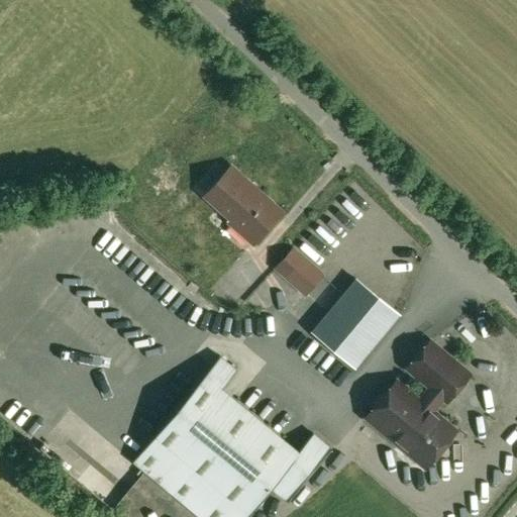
[(281,212),(230,168),(205,196),(232,220),(229,223),(252,243),(281,212)]
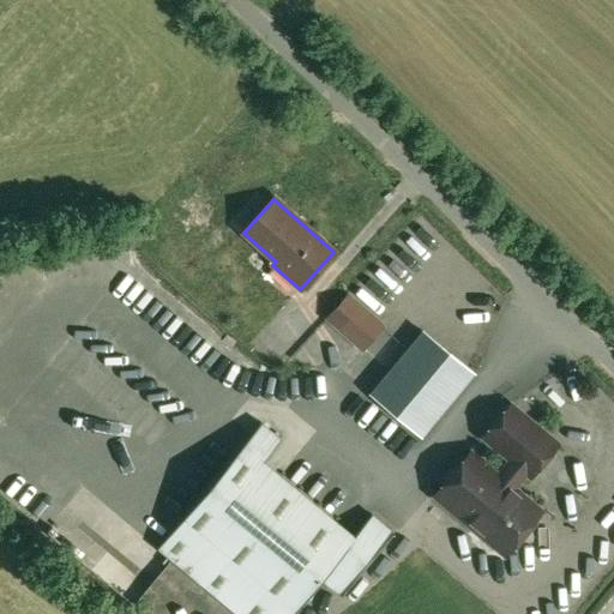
[(381,326),(347,296),(327,318),(361,348),(381,326)]
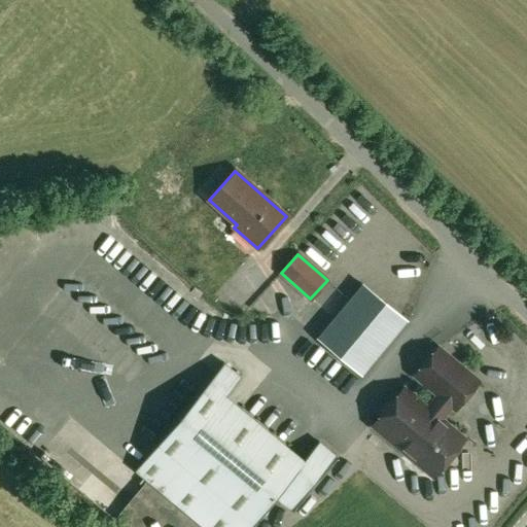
[(361,375),(406,321),(361,284),(317,338),(361,375)]
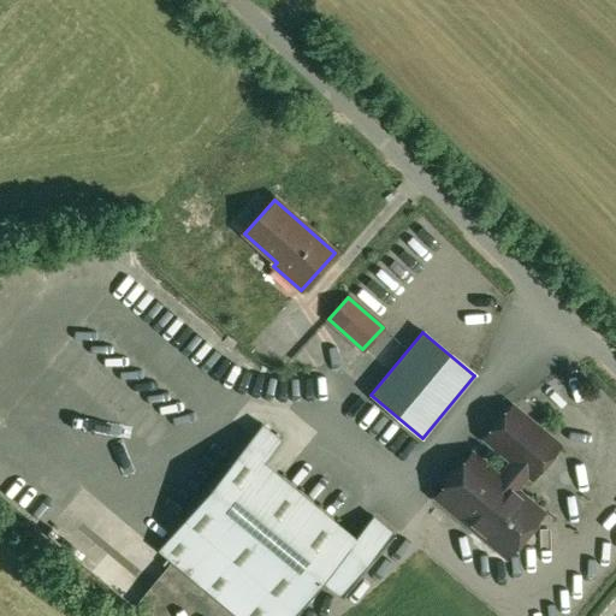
[(533,532),(531,526),(543,513),(513,487),(525,473),(532,478),(560,445),(513,406),(484,439),(511,462),(499,477),(472,454),(436,497),(505,556),(517,543),(523,543),(533,532)]
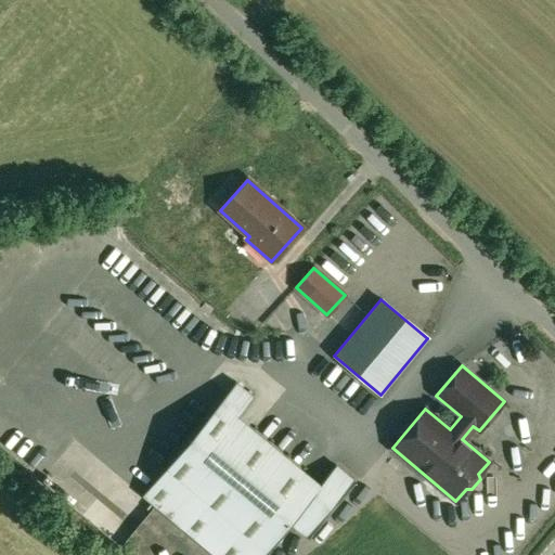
[(234,383),(141,498),(211,554),(263,554),(289,525),(307,538),(353,480),(335,465),(319,486),(236,418),(253,398),(234,383)]
